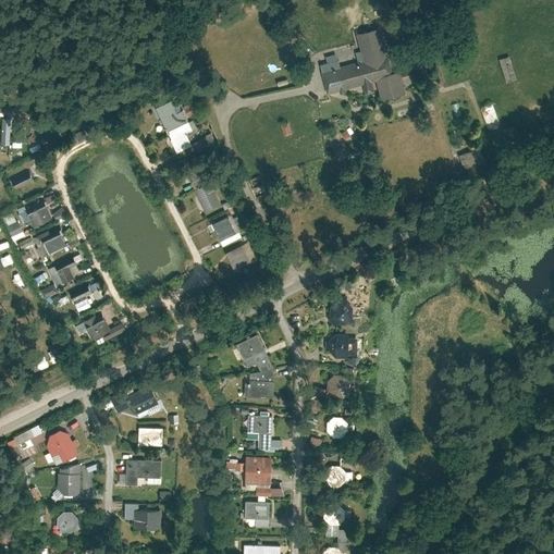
[(378,33),(358,38),(365,64),(336,71),(323,74),(329,96),(377,84),(382,103),(408,97),(404,78),(398,74),(390,75),(378,33)]
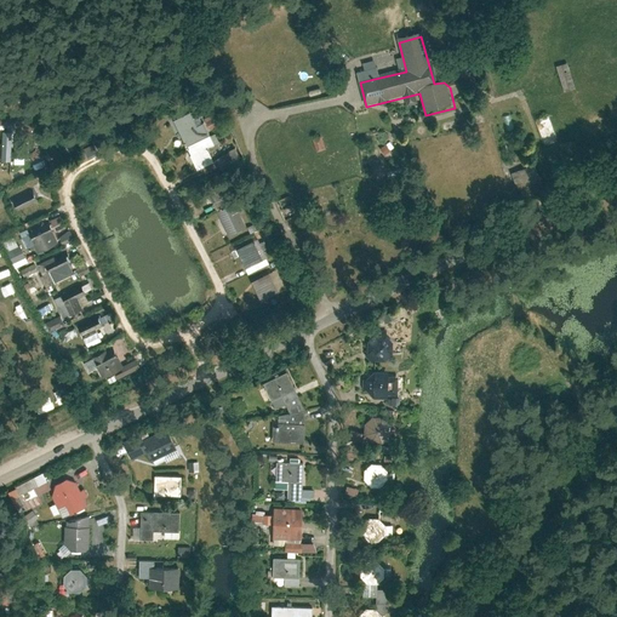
[(371,66),(353,69),(356,84),(360,83),(375,79),(371,66)]
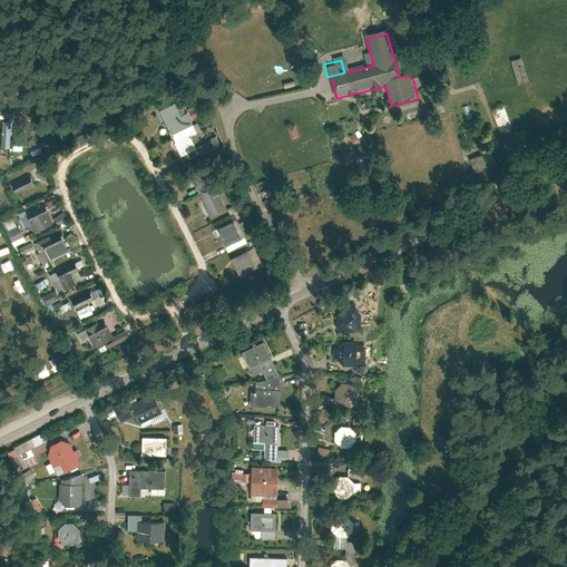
[(519,60),(508,62),(514,87),(525,85),(519,60)]
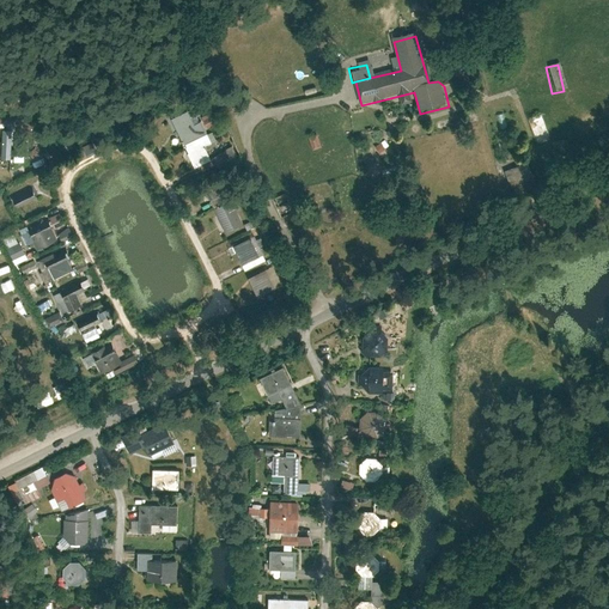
[(187,114),(171,121),(194,169),(211,162),(203,148),(212,144),(201,123),(194,127),(187,114)]
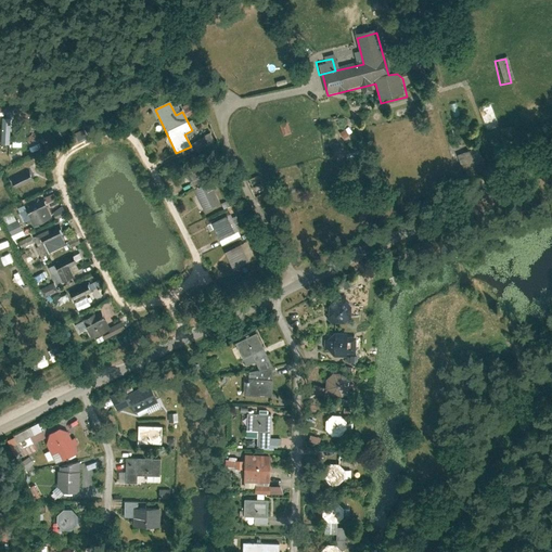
[(286,126),(277,129),(280,139),(289,137),(286,126)]
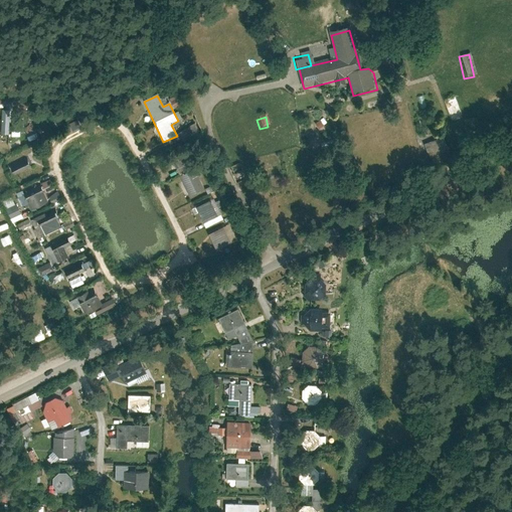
[(440,141),(422,146),(428,168),(447,161),(440,141)]
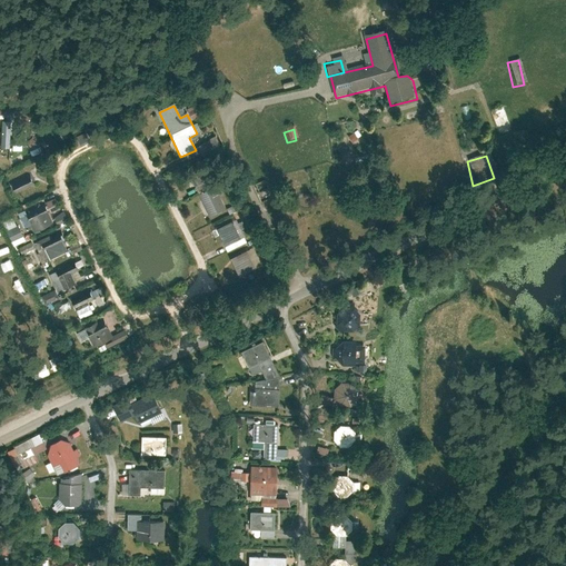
[(197,197),(215,189),(211,181),(207,182),(200,168),(186,175),(197,197)]
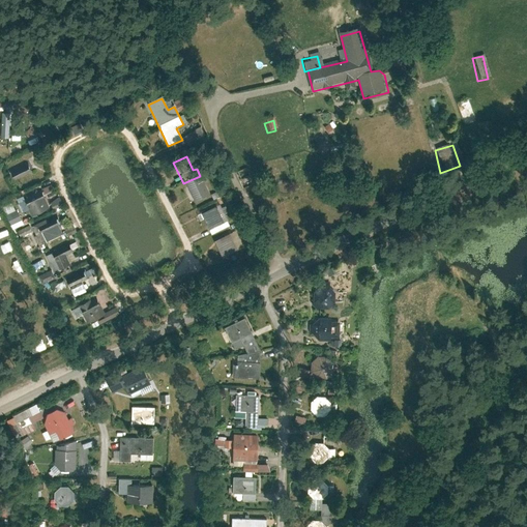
[(6,172),(11,183),(28,175),(23,165),(6,172)]
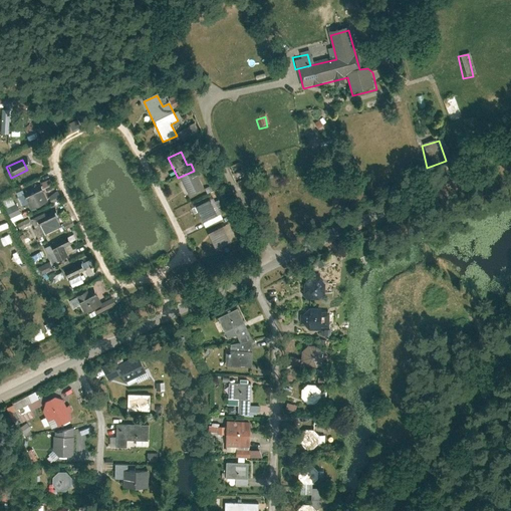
[(238,166),(228,169),(231,182),(237,180),(236,176),(240,175),(238,166)]
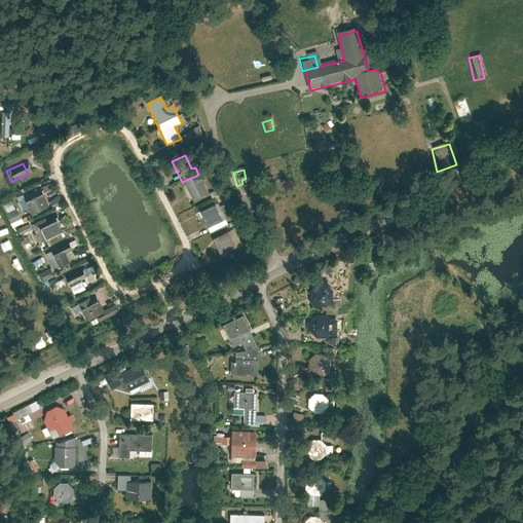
[(198,175),(182,182),(191,202),(204,196),(200,188),(204,186),(198,175)]
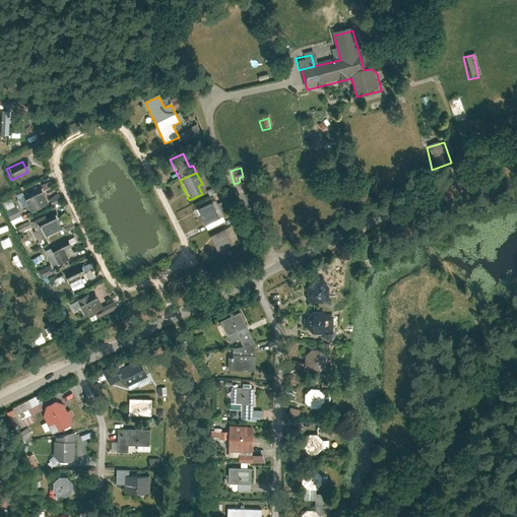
[(20,197),(28,214),(45,206),(37,189),(20,197)]
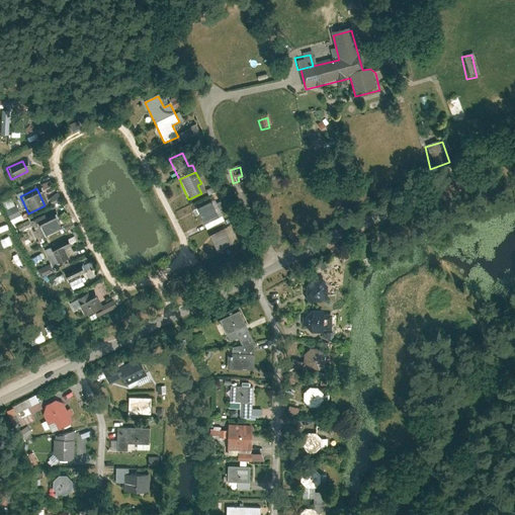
[(53,197),(47,200),(49,206),(55,204),(53,197)]
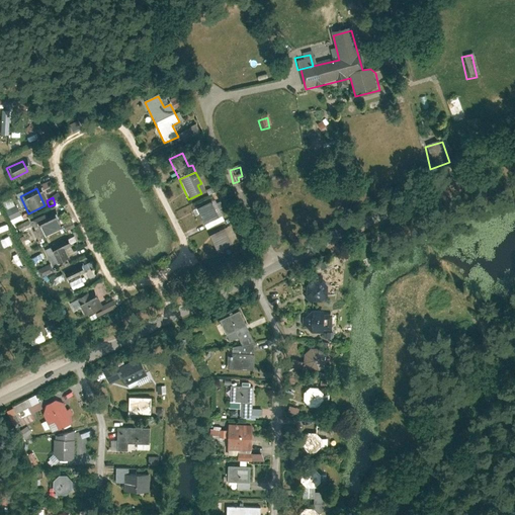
[(9,199),(0,203),(0,206),(4,217),(15,211),(9,199)]
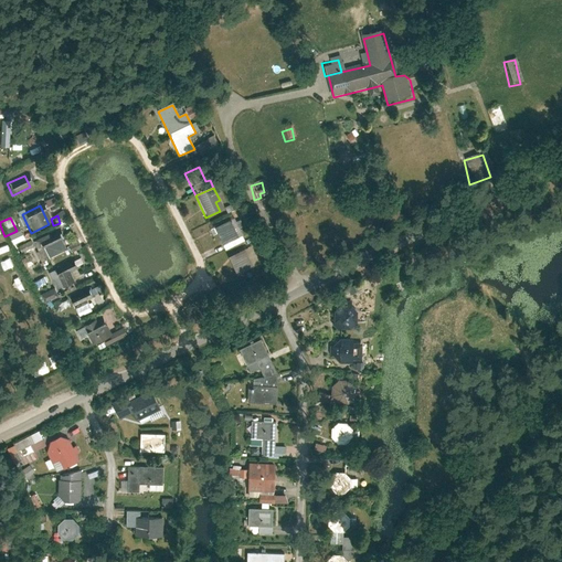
[(230,221),(213,229),(223,247),(240,240),(230,221)]
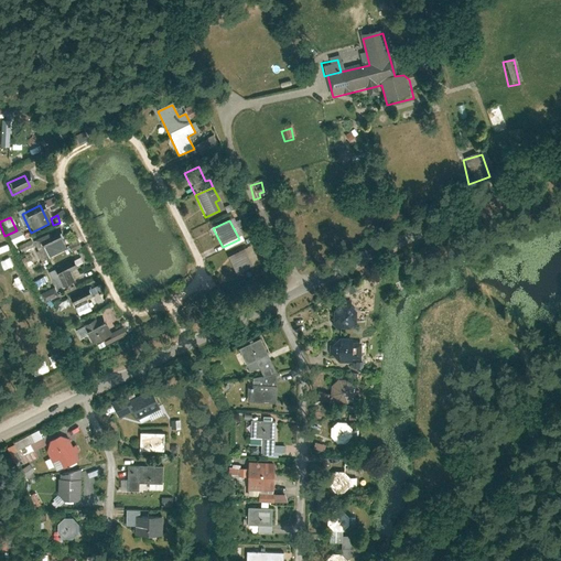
[(10,247),(22,241),(18,232),(6,236),(10,247)]
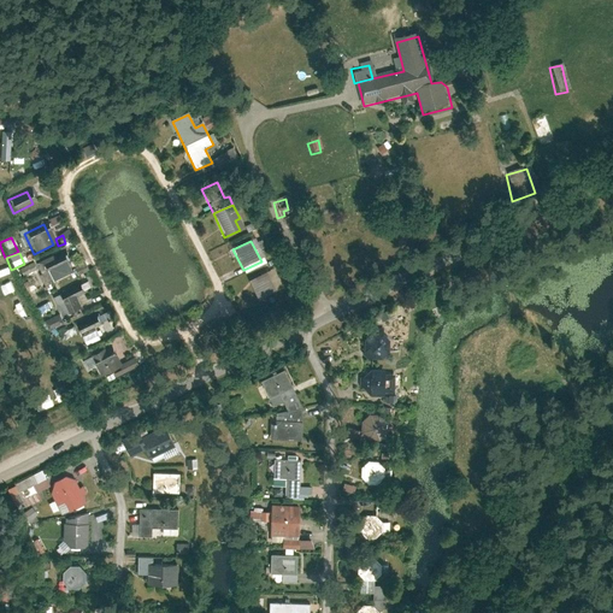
[(59,255),(33,266),(39,278),(41,287),(68,277),(59,255)]
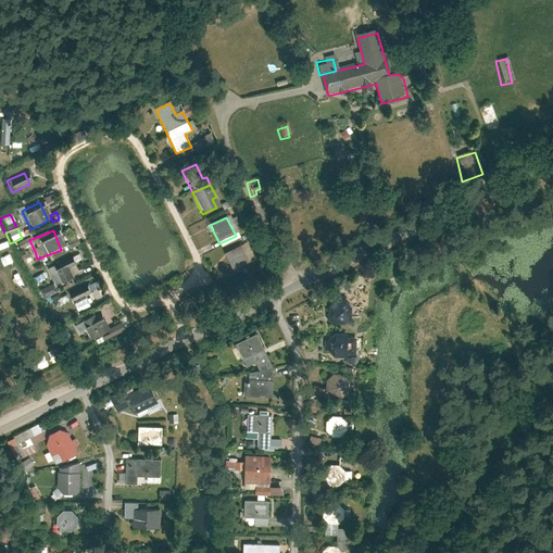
[(241,247),(226,254),(234,271),(249,263),(241,247)]
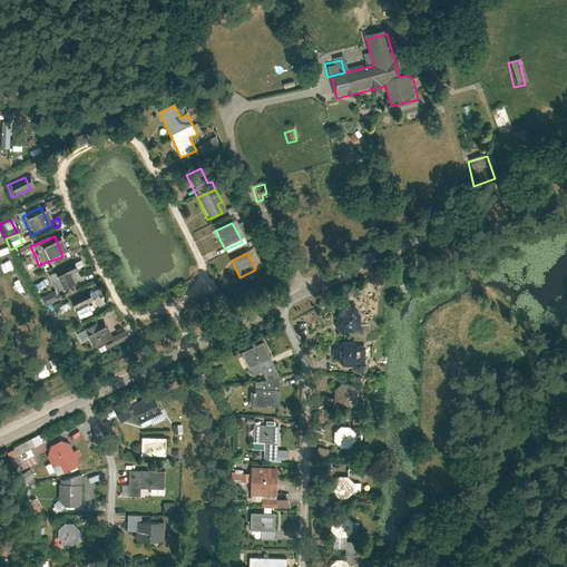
[(38,265),(36,257),(20,264),(26,279),(41,273),(38,265)]
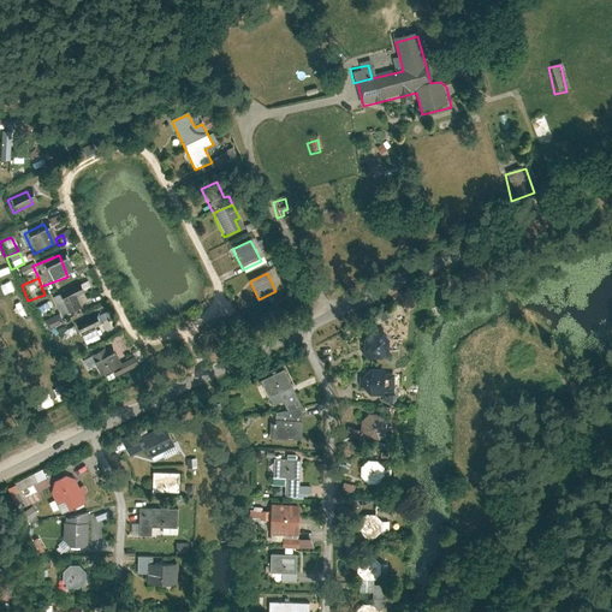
[(77,286),(48,299),(58,319),(77,310),(72,301),(82,297),(77,286)]
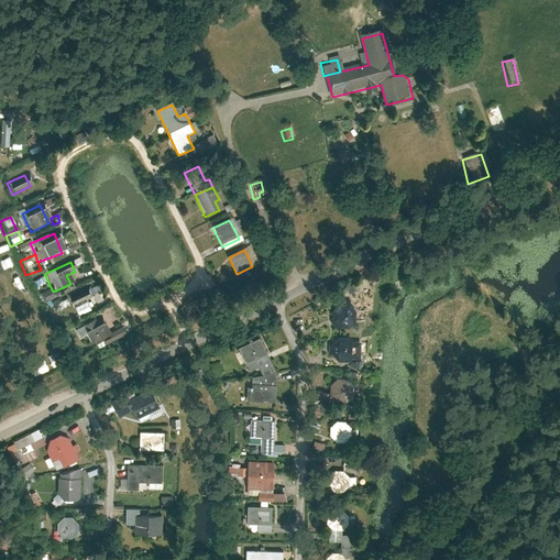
[(19,271),(8,275),(12,287),(23,283),(19,271)]
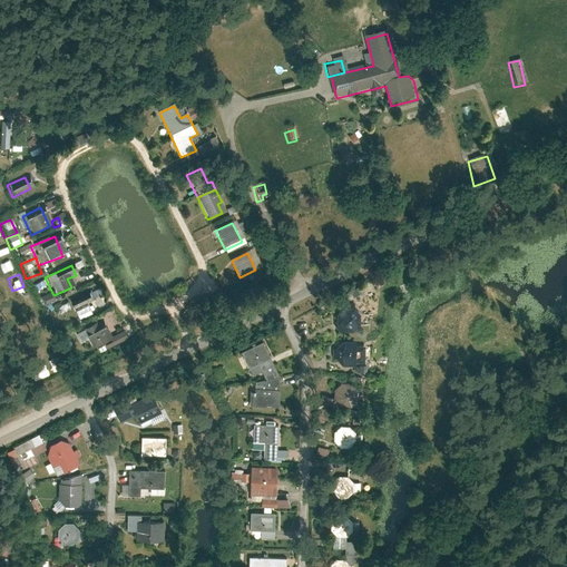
[(72,313),(91,304),(86,292),(67,301),(72,313)]
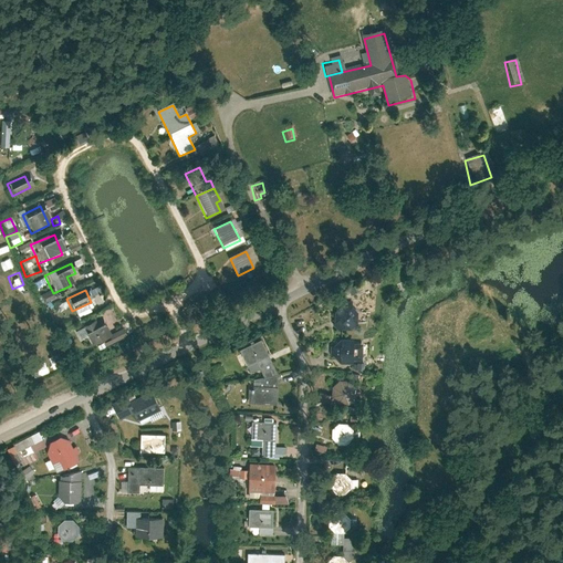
[(91,308),(79,312),(81,316),(93,312),(91,308)]
